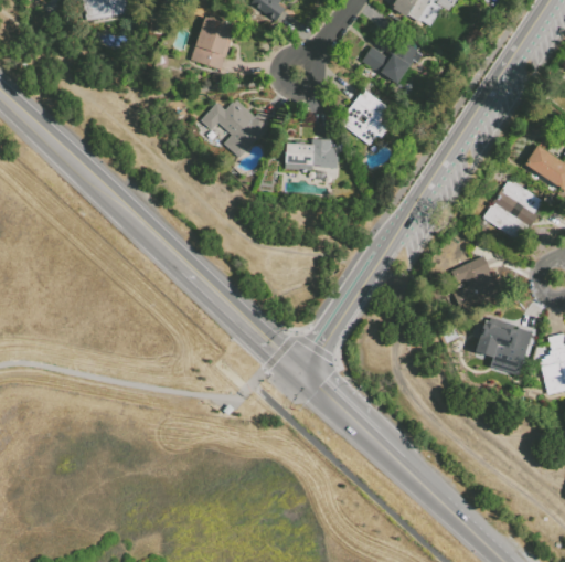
[(87,20),(83,0),(126,0),(128,12),(87,20)]
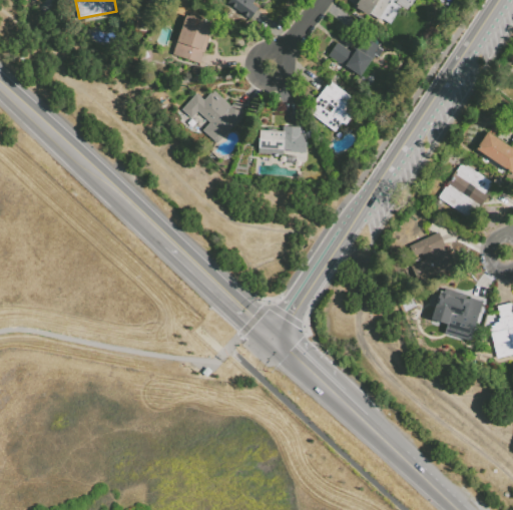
[(254,0),(252,3),(258,8),(250,18),(226,1),(226,0),(254,0)]
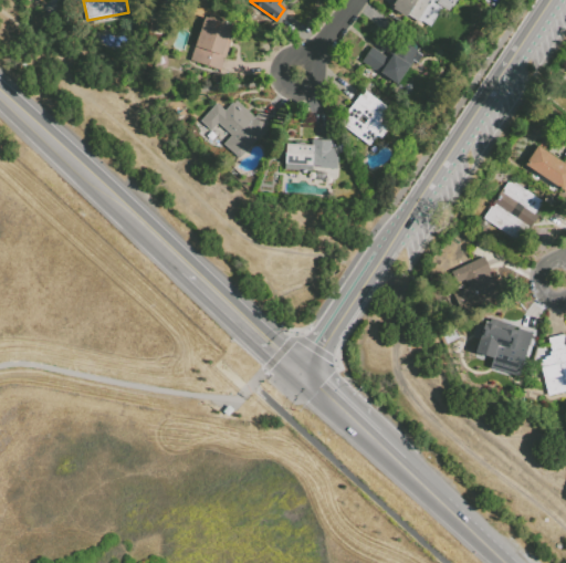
[(457,0),(453,7),(452,6),(449,10),(442,7),(431,25),(421,20),(420,21),(408,14),(408,16),(394,8),(395,6),(394,4),(396,0),(457,0)]
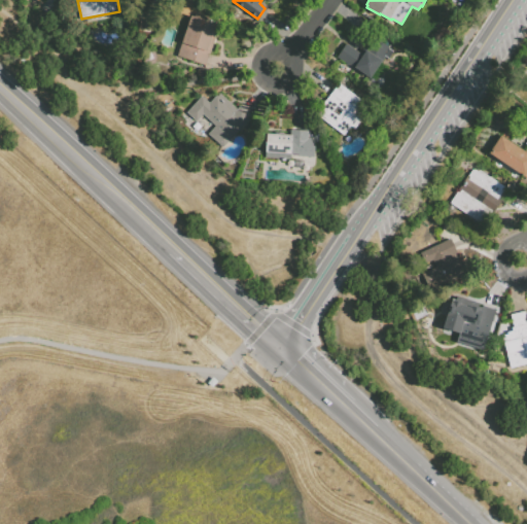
[(178,55),(191,13),(217,23),(213,35),(216,36),(206,66),(178,55)]
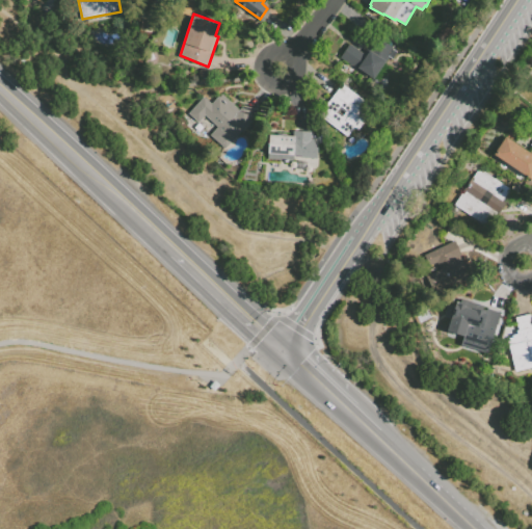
[(341,56),(349,44),(363,53),(368,47),(370,49),(379,36),(397,52),(393,58),(389,56),(374,77),(354,63),(352,65),(341,56)]
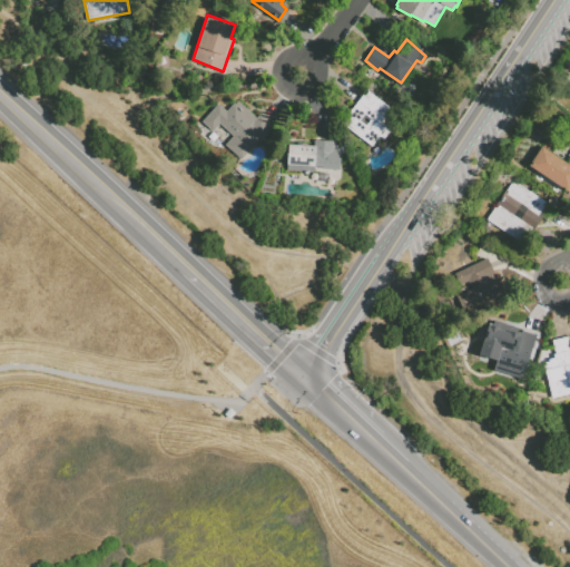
[(372,145),(342,123),(365,89),(399,113),(393,119),(395,121),(383,139),(380,136),(372,145)]
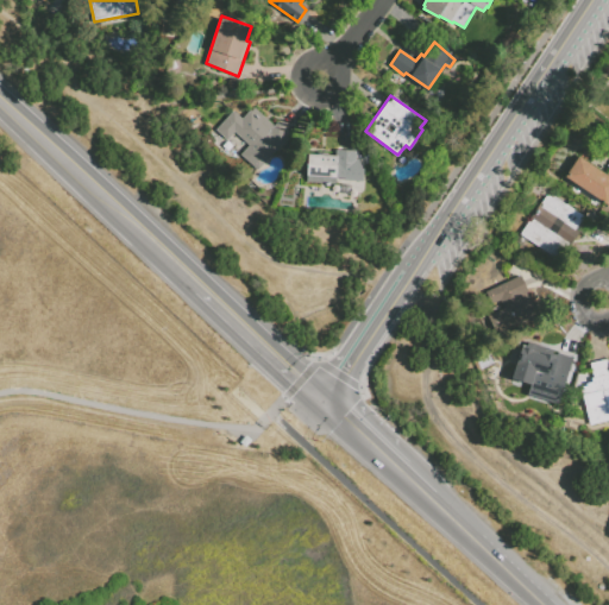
[(255,107),(272,125),(278,121),(292,134),(258,168),(240,151),(243,149),(230,137),(227,138),(217,127),(234,111),(242,118),(255,107)]
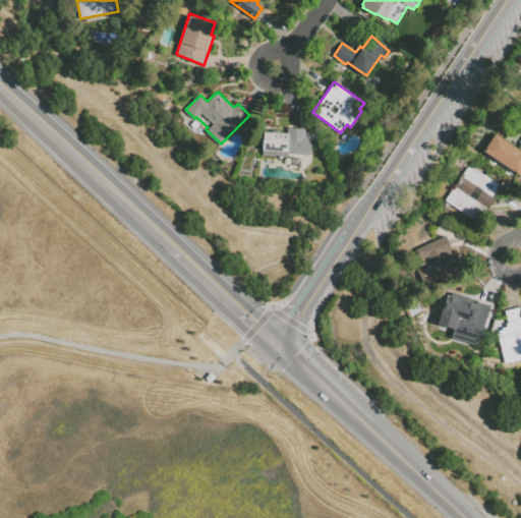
[(262,155),(264,131),(289,133),(289,134),(305,136),(303,152),(288,151),(287,157),(262,155)]
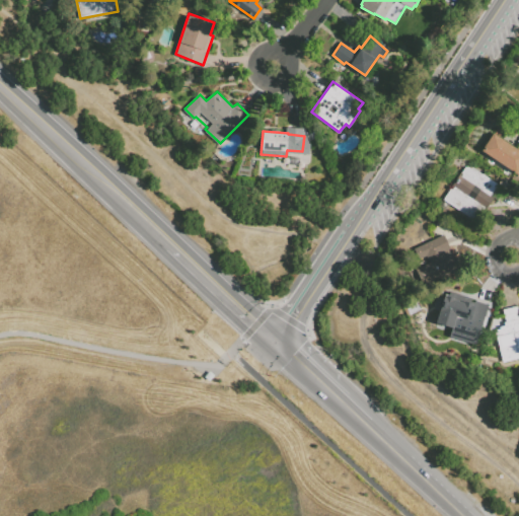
[(517,148),(518,145),(518,174),(482,150),(494,133),(517,148)]
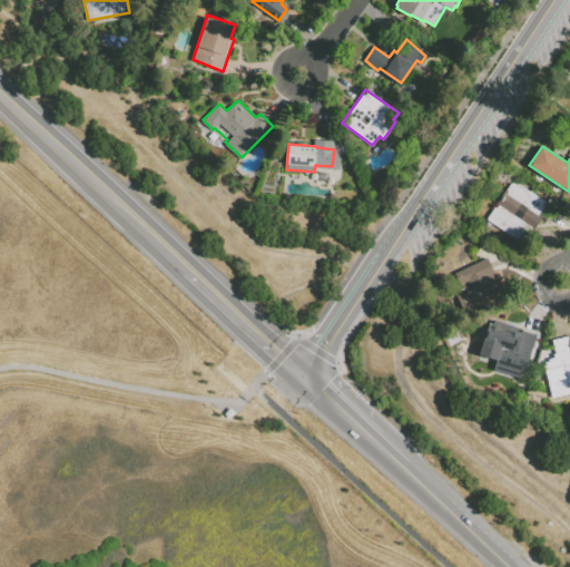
[(489,218),(513,182),(546,203),(522,241),(489,218)]
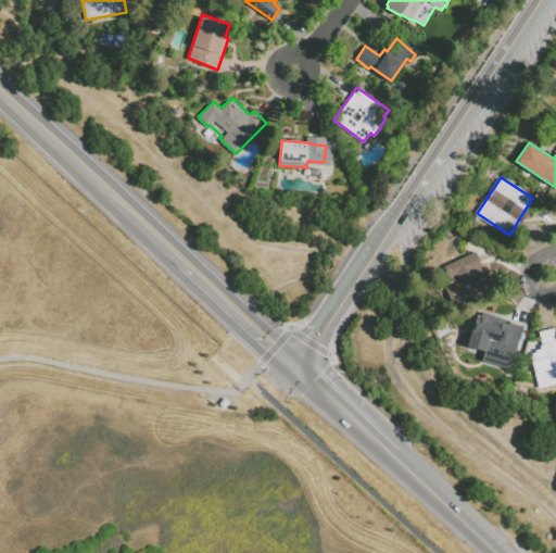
[(440,268),(475,251),(483,267),(481,268),(488,284),(449,302),(444,290),(459,281),(456,275),(445,280),(440,268)]
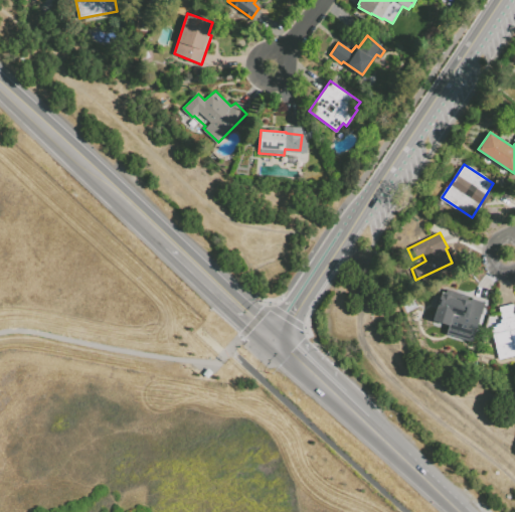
[(470,302),(472,297),(484,302),(477,327),(452,319),(447,339),(427,334),(441,294),(470,302)]
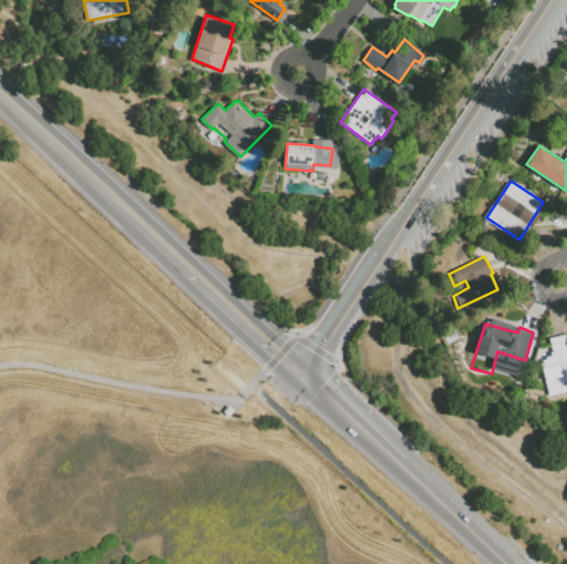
[(566,385),(566,391),(550,393),(544,358),(552,354),(549,338),(566,332),(566,385)]
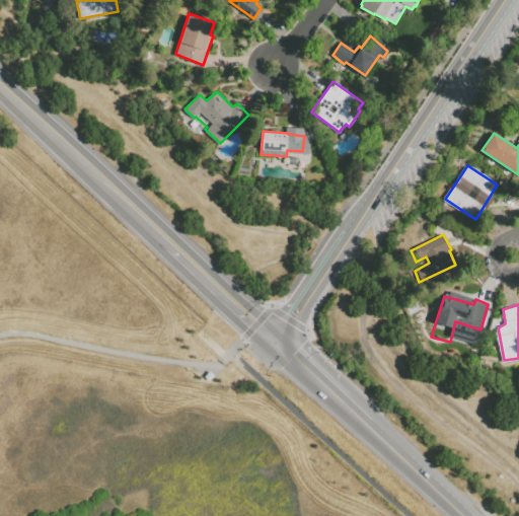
[(206,374),(211,368),(215,372),(210,378),(206,374)]
